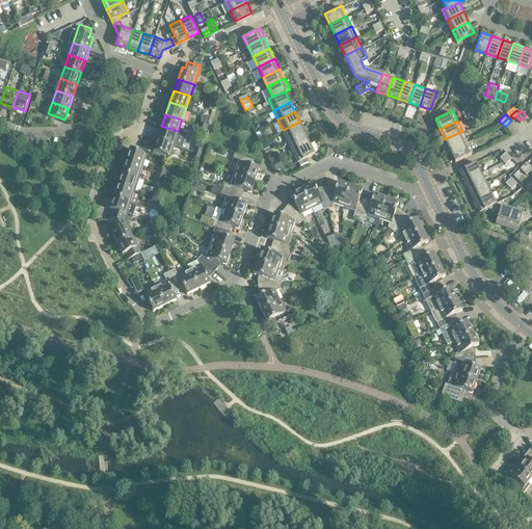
[(300,122),(283,130),(288,140),(304,132),(300,122)]
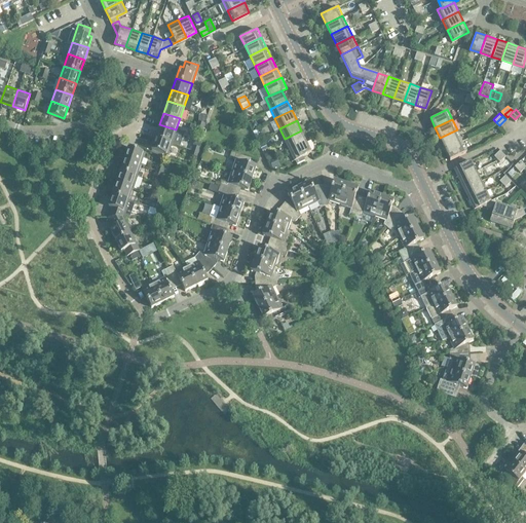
[(176,129),(159,124),(155,136),(172,142),(176,129)]
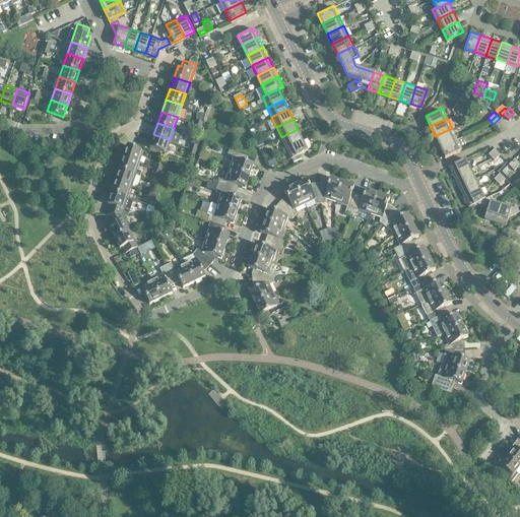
[(456,138),(452,128),(435,136),(440,146),(456,138)]
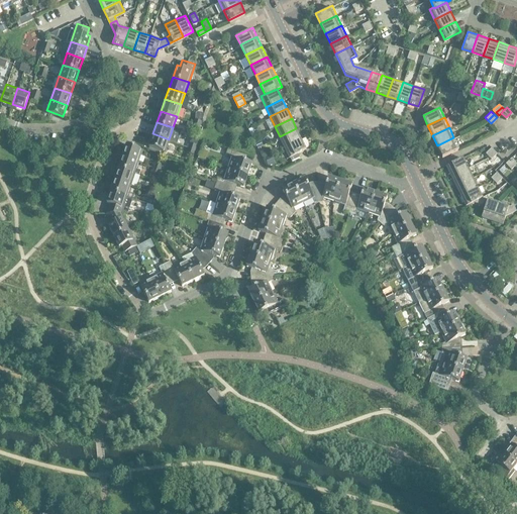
[(280,136),(285,146),(301,137),(296,128),(280,136)]
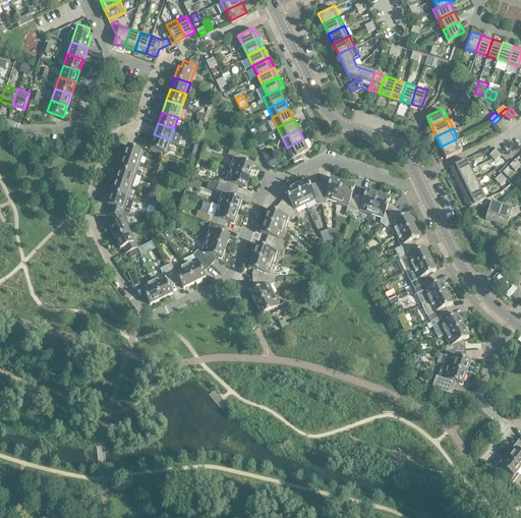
[(151,147),(150,149),(162,153),(163,151),(166,152),(170,140),(154,134),(150,147),(151,147)]
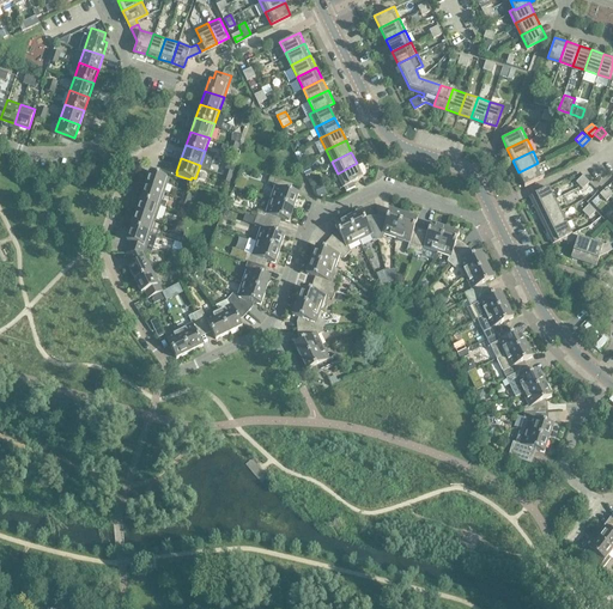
[(338,174),(344,184),(363,175),(357,163),(338,174)]
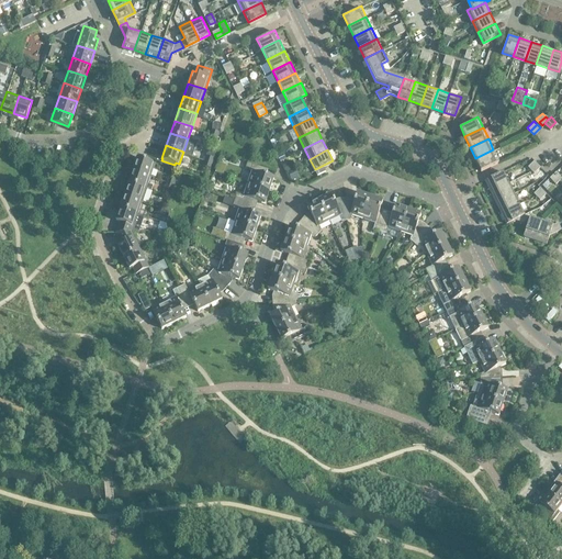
[(475,158),(480,168),(481,169),(498,160),(493,149),(475,158)]
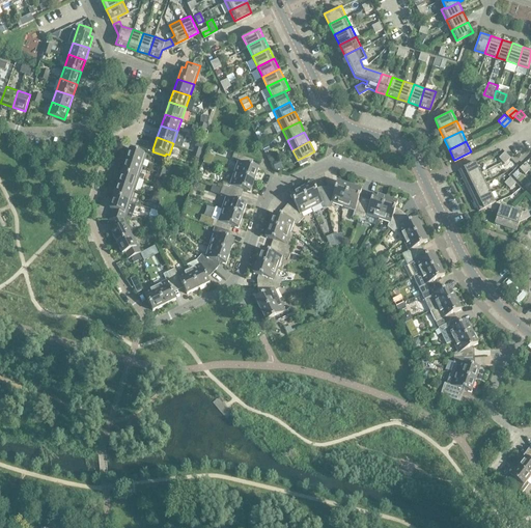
[(142,164),(146,153),(130,146),(126,159),(142,164)]
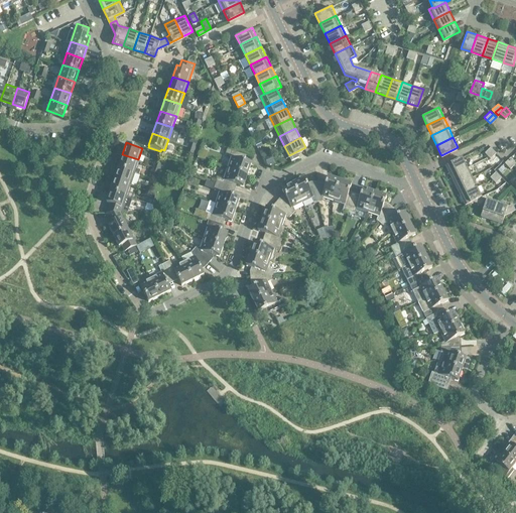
[(493,148),(491,145),(485,151),(488,154),(493,148)]
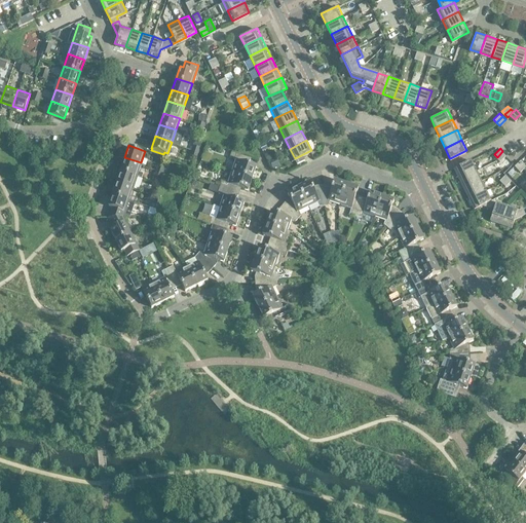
[(252,177),(256,164),(245,160),(247,154),(231,150),(229,155),(236,158),(232,170),(252,177)]
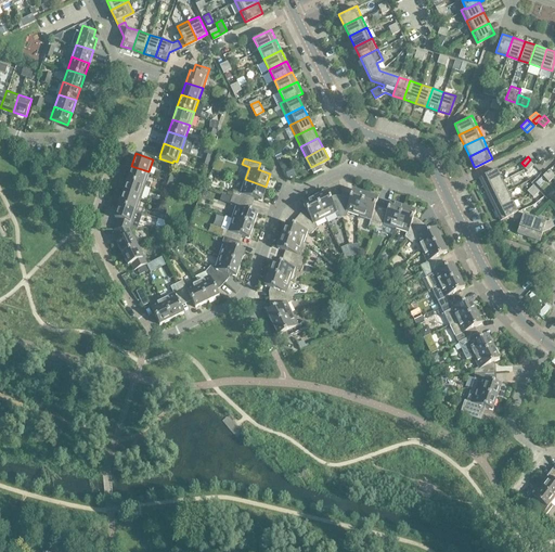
[(525,166),(527,169),(533,163),(530,159),(525,166)]
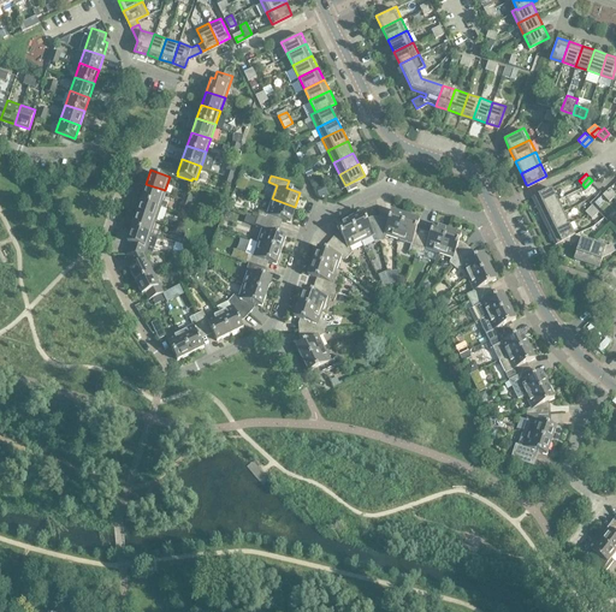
[(146,184),(141,198),(160,205),(166,206),(167,201),(163,198),(165,190),(146,184)]
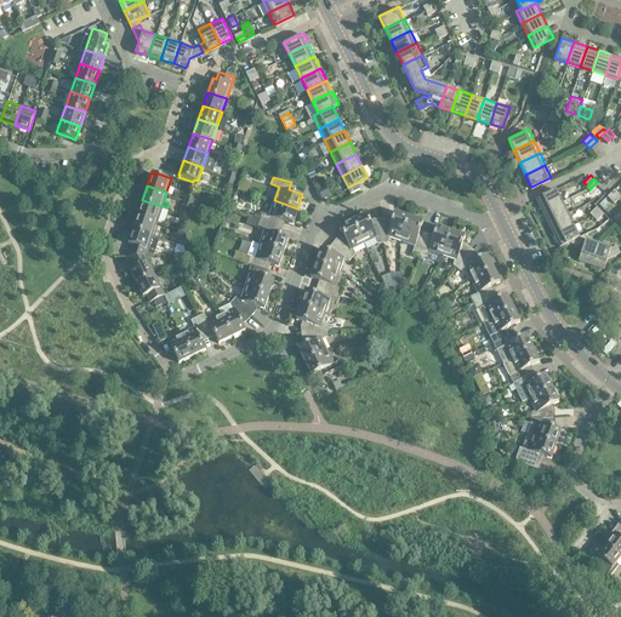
[(536,196),(542,209),(562,199),(556,187),(536,196)]
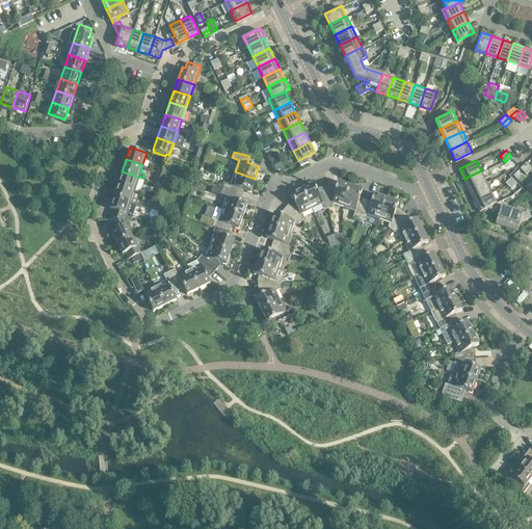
[(524,163),(521,166),(526,173),(529,169),(524,163)]
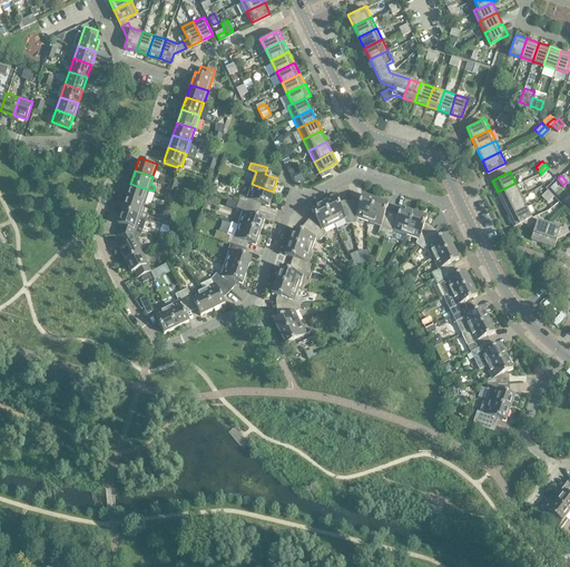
[(521,194),(516,183),(498,192),(503,203),(521,194)]
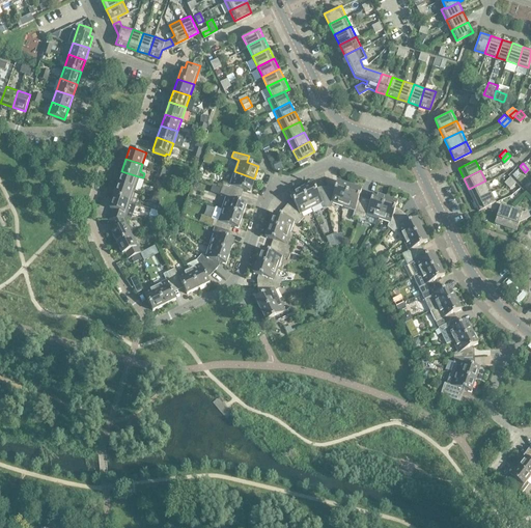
[(134,188),(138,176),(121,171),(117,183),(134,188)]
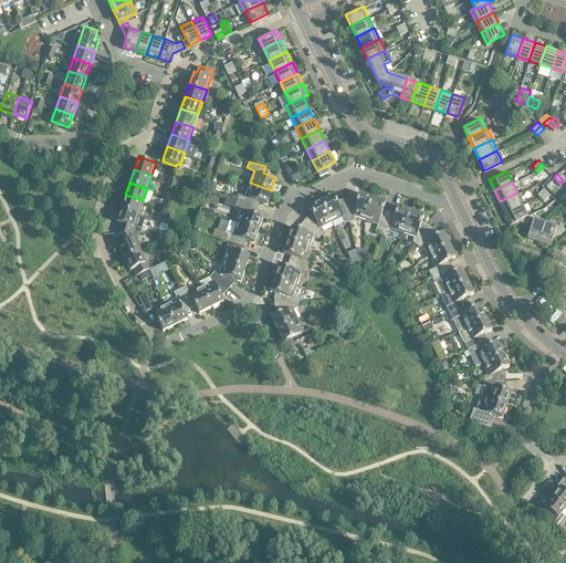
[(254,198),(266,202),(271,190),(250,183),(245,196),(239,193),(237,199),(252,205),(254,198)]
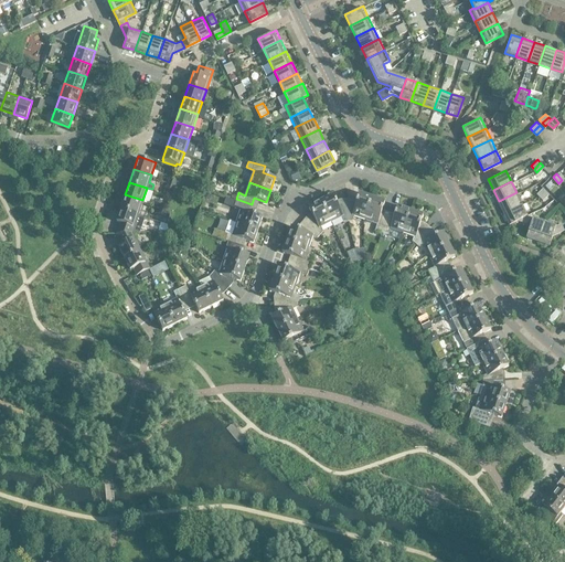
[(536,193),(539,197),(545,190),(542,187),(536,193)]
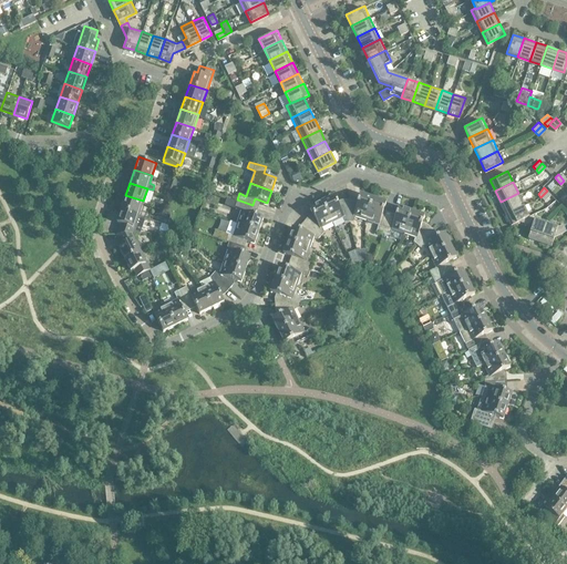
[(547,191),(540,197),(544,200),(550,194),(547,191)]
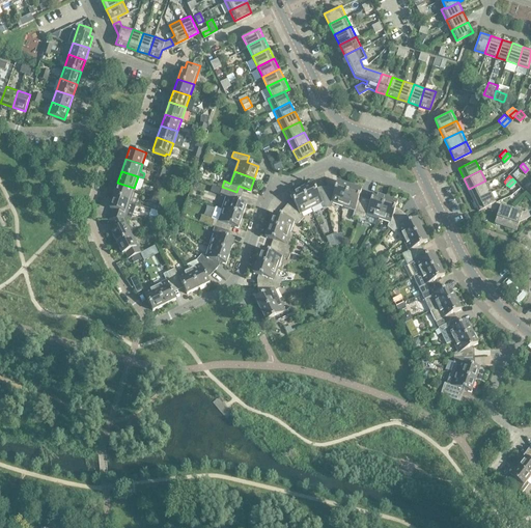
[(350,184),(337,179),(332,198),(330,197),(327,197),(327,205),(331,205),(333,200),(342,203),(350,184)]
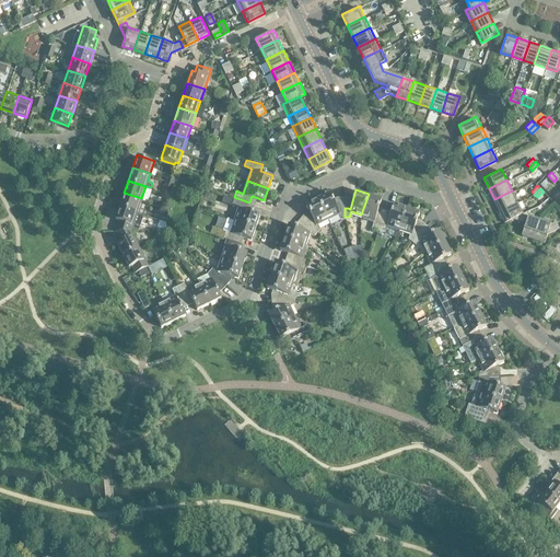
[(517,201),(512,190),(494,199),(500,210),(517,201)]
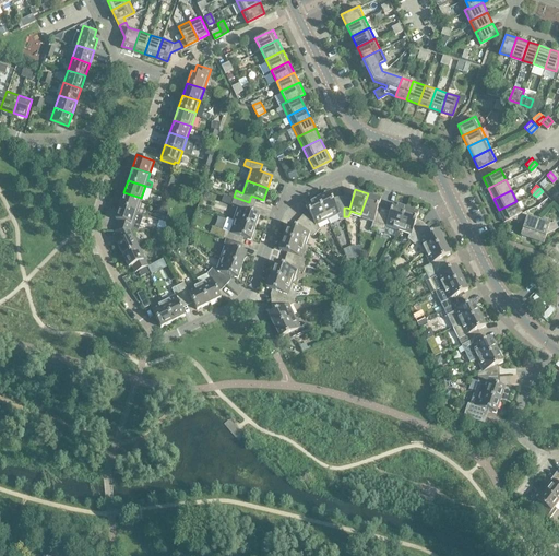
[(344,208),(343,201),(336,201),(335,202),(330,191),(317,197),(326,217),(337,212),(340,216),(344,216),(344,208)]
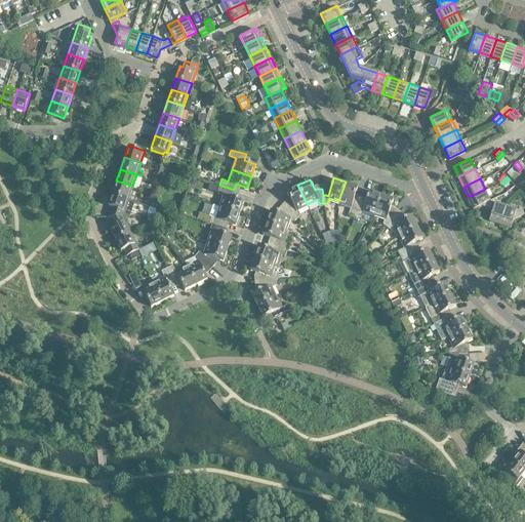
[(128,198),(132,186),(116,181),(112,192),(128,198)]
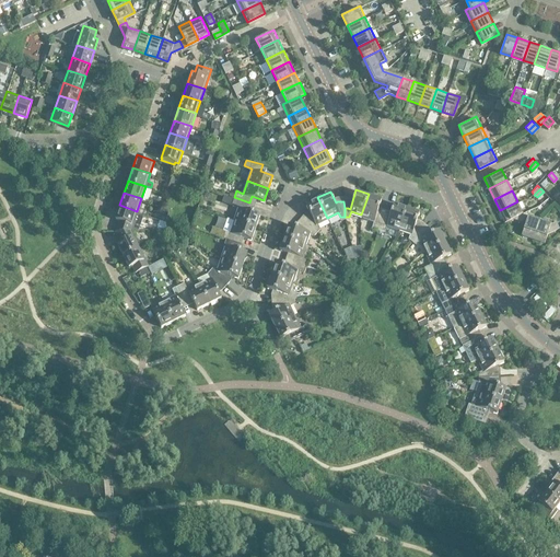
[(383,213),(377,211),(382,198),(369,194),(361,215),(374,219),(372,227),(377,229),(383,213)]
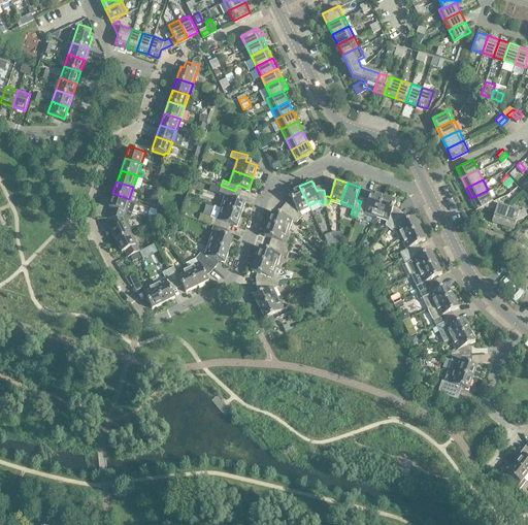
[(245,201),(233,197),(235,191),(221,186),(219,192),(225,194),(221,206),(241,212),(245,201)]
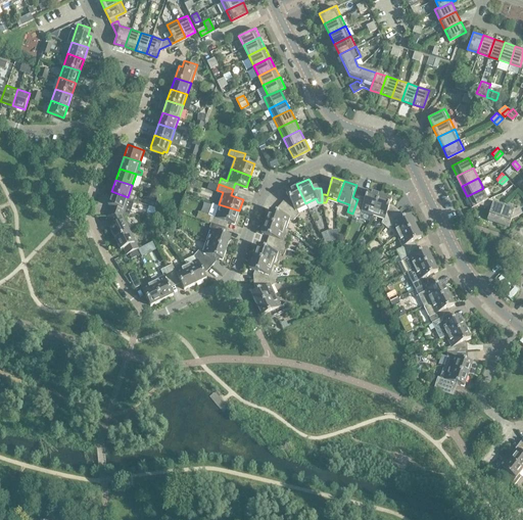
[(296,207),(305,203),(296,184),(286,190),(291,200),(289,201),(285,205),(290,209),(290,210),(296,216),(299,213),(296,207)]
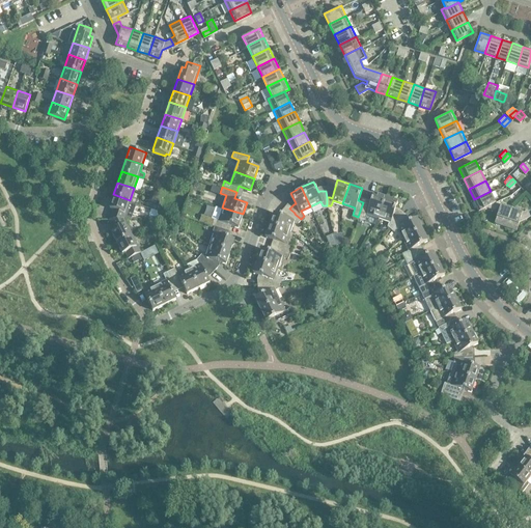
[(474,199),(479,210),(486,205),(496,201),(491,191),(474,199)]
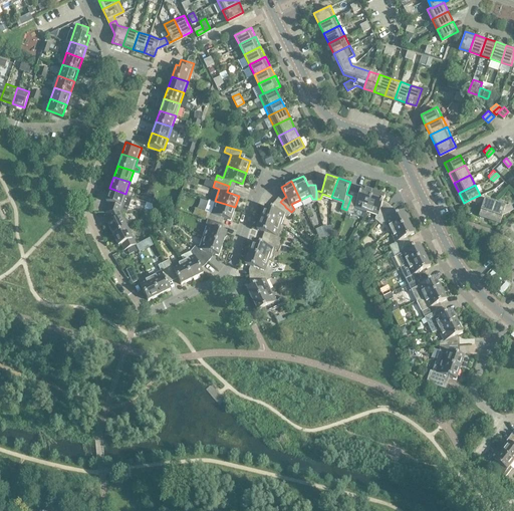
[(373,190),(361,186),(357,198),(351,196),(346,210),(353,212),(355,205),(366,209),(373,190)]
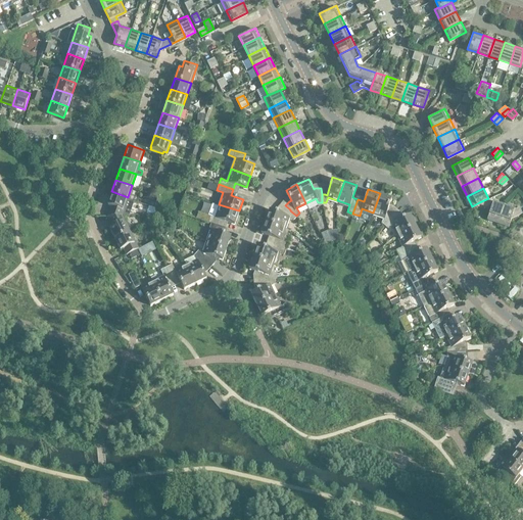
[(107,215),(123,214),(131,214),(135,199),(128,197),(111,191),(107,203),(111,204),(107,215)]
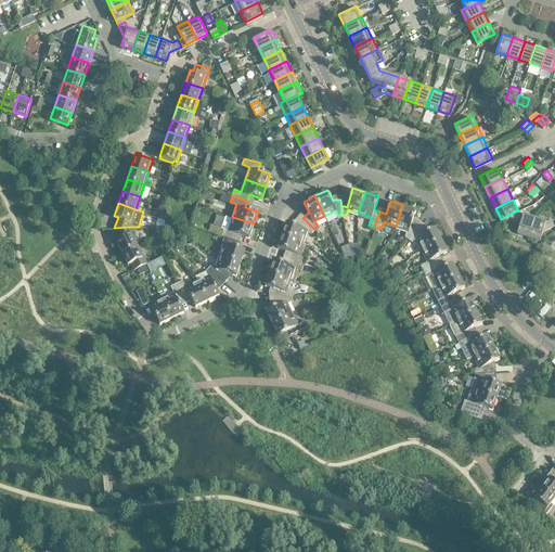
[(410,228),(415,209),(403,205),(396,226),(407,230),(404,234),(408,238),(413,231),(411,229),(410,228)]
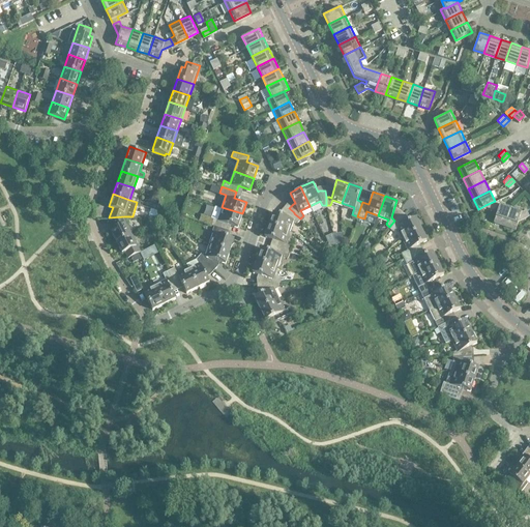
[(486,205),(497,209),(494,221),(504,224),(510,206),(495,201),(486,205)]
